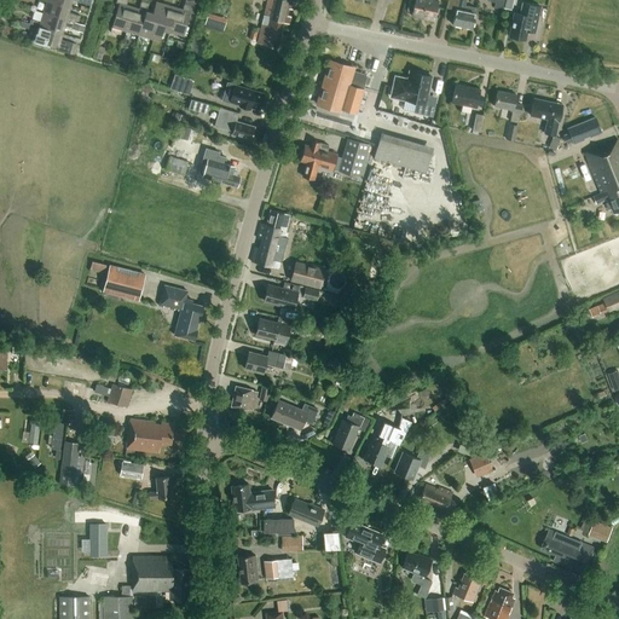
[(68,12),(70,6),(48,0),(46,0),(42,13),(77,23),(79,16),(68,12)]
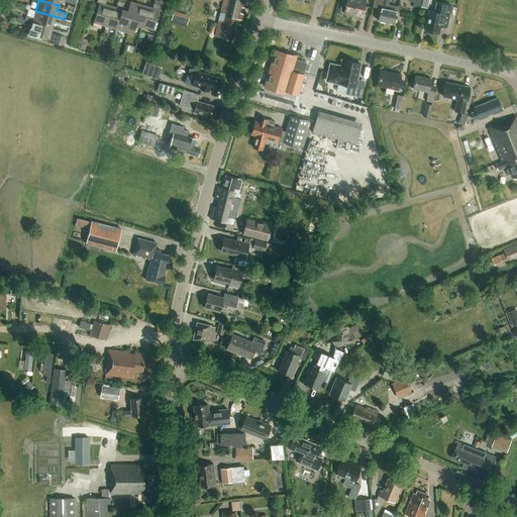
[(105,26),(110,6),(105,5),(106,0),(97,0),(97,2),(99,3),(93,22),(105,26)]
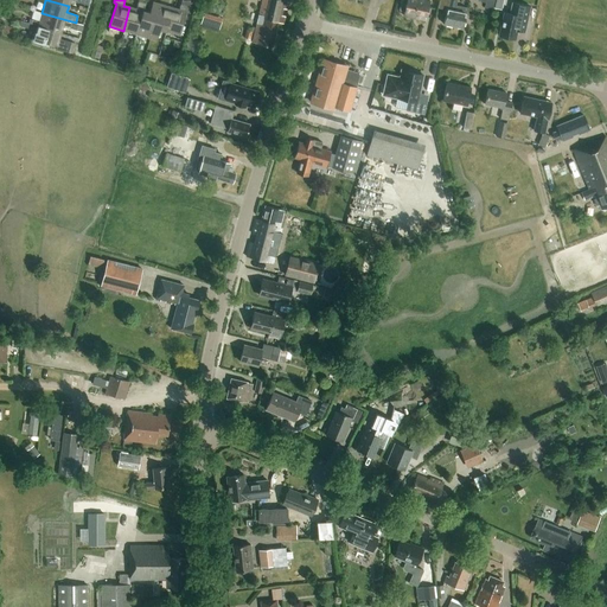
[(136,34),(144,11),(147,0),(145,0),(138,0),(135,8),(129,7),(123,31),(136,34)]
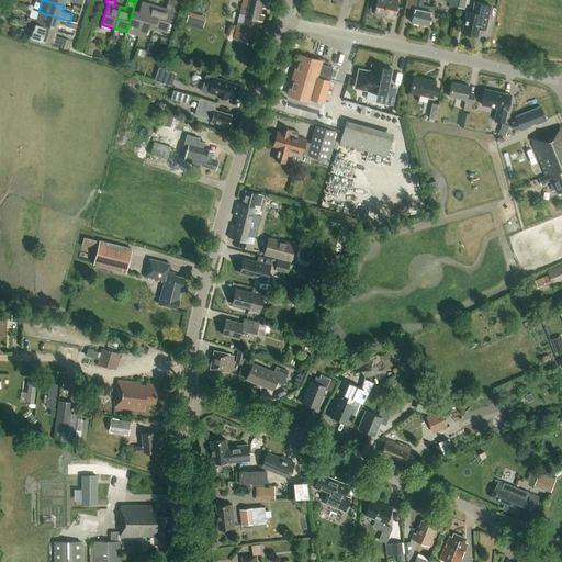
[(160,8),(154,29),(166,32),(172,11),(175,12),(178,3),(168,0),(166,9),(160,8)]
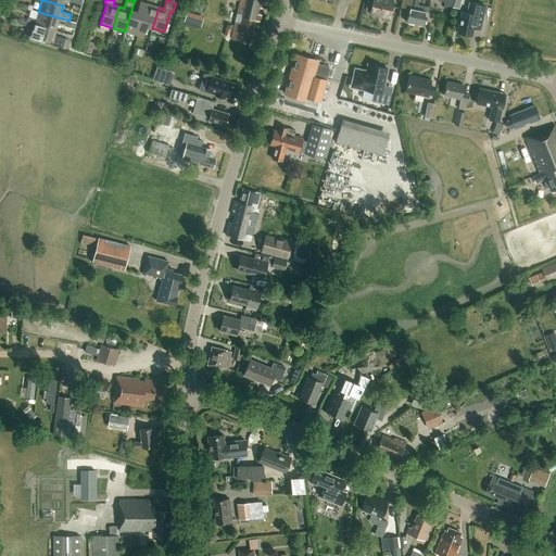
[(260,22),(261,16),(256,15),(258,8),(264,10),(266,0),(239,0),(230,39),(250,43),(255,21),(260,22)]
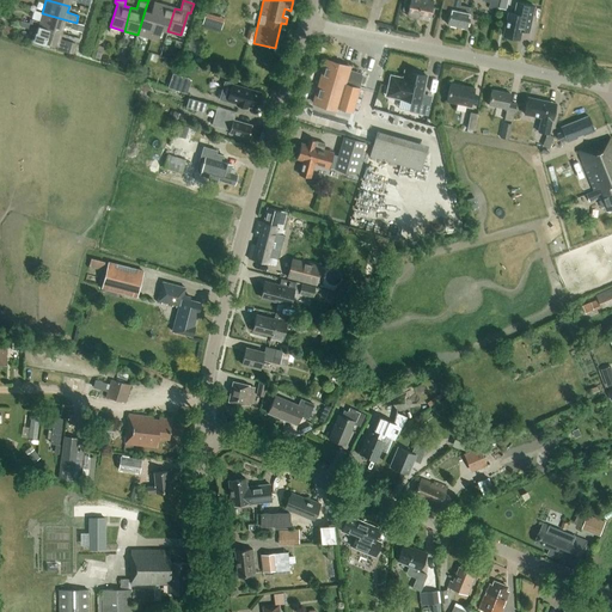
[(428,20),(433,1),(426,0),(409,0),(407,16),(428,20)]
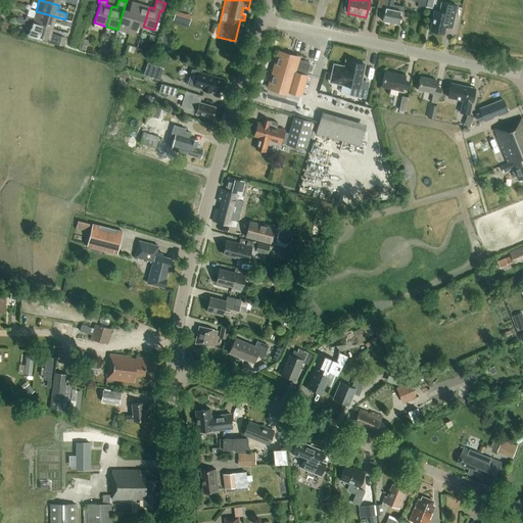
[(382,21),(398,25),(401,6),(392,4),(392,0),(378,0),(378,6),(385,8),(382,21)]
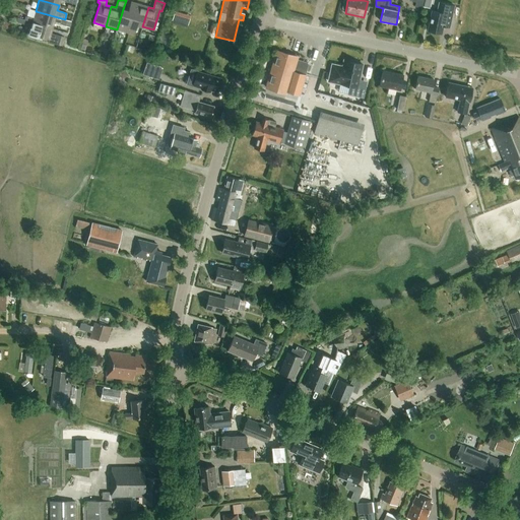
[(129,33),(137,4),(131,2),(128,11),(123,9),(117,29),(129,33)]
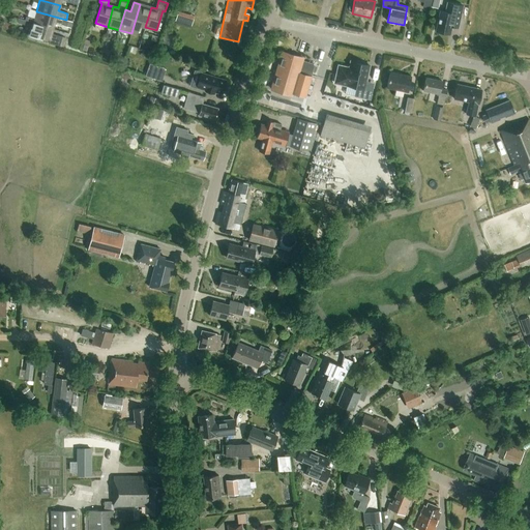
[(449,35),(451,27),(458,29),(463,5),(447,2),(445,11),(439,10),(435,32),(449,35)]
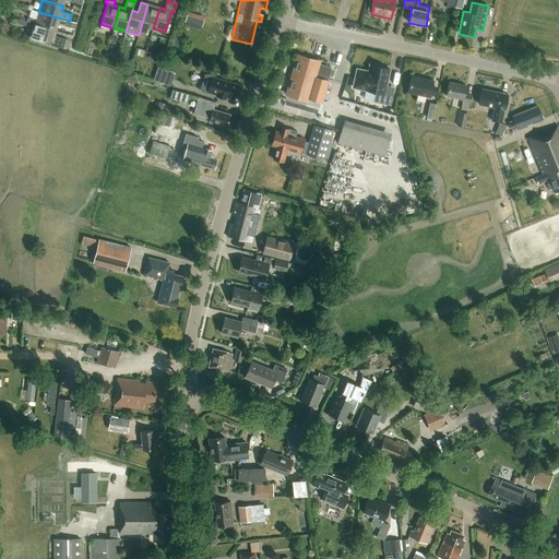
[(153,28),(159,8),(147,4),(139,35),(144,37),(147,27),(153,28)]
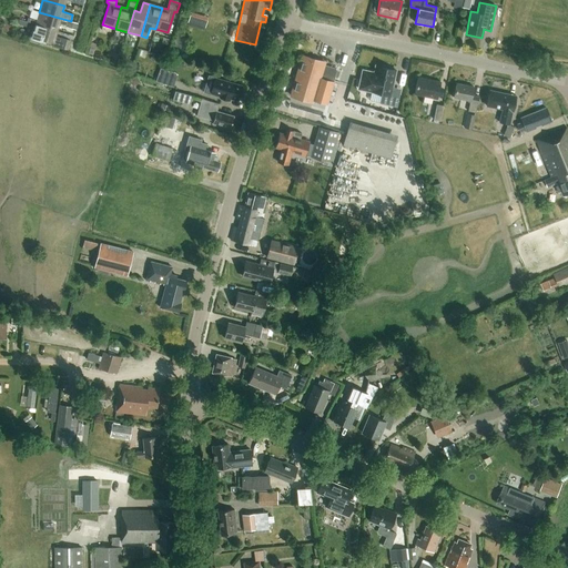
[(69,28),(71,21),(39,12),(36,24),(57,31),(59,26),(69,28)]
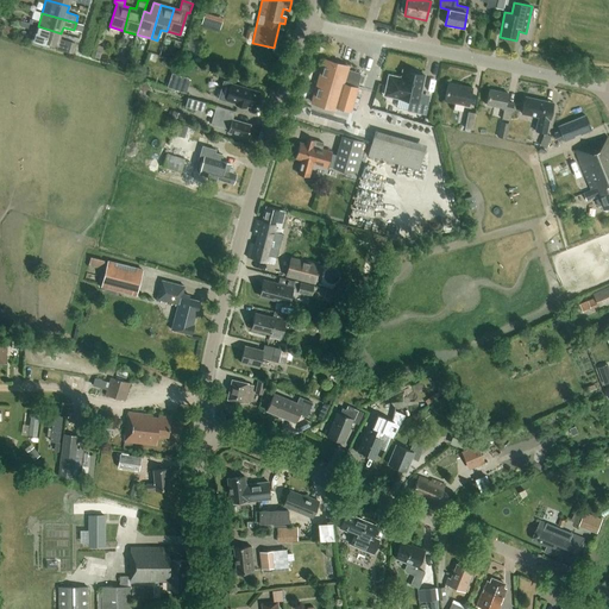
[(60,39),(61,33),(38,26),(33,39),(56,46),(56,50),(73,55),(75,44),(60,39)]
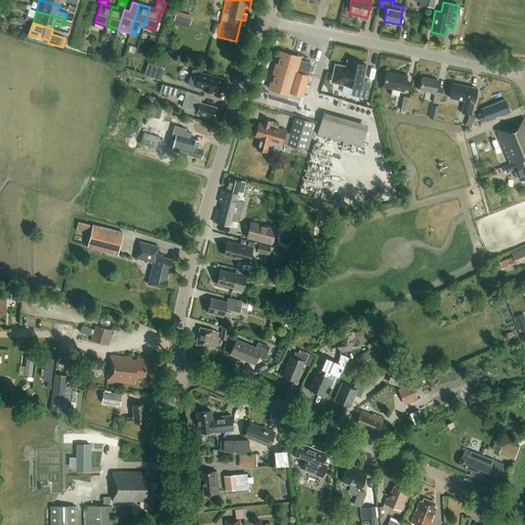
[(301,95),(311,65),(298,61),(299,58),(280,52),(269,89),(289,94),(289,92),(301,95)]
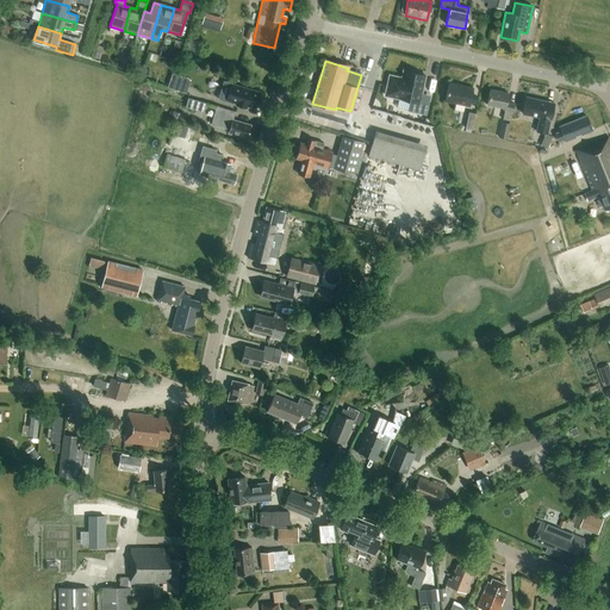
[(408,73),(403,72),(402,78),(390,75),(385,94),(410,100),(408,110),(425,114),(430,97),(421,94),(425,74),(419,73),(418,72),(411,69),(409,70),(408,70),(408,73)]
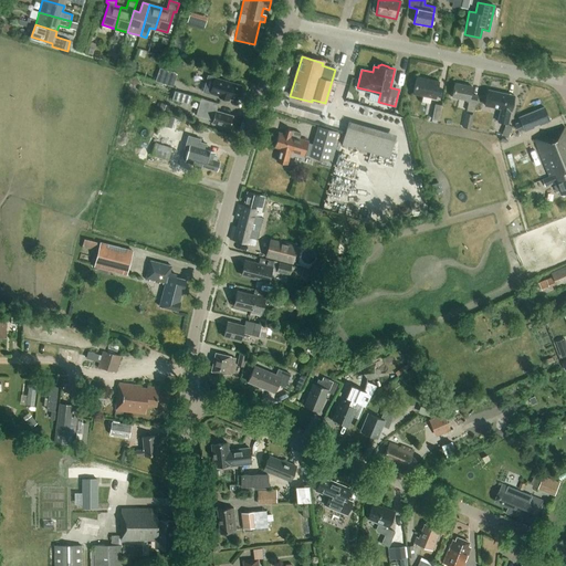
[(177,73),(159,67),(155,80),(173,86),(177,73)]
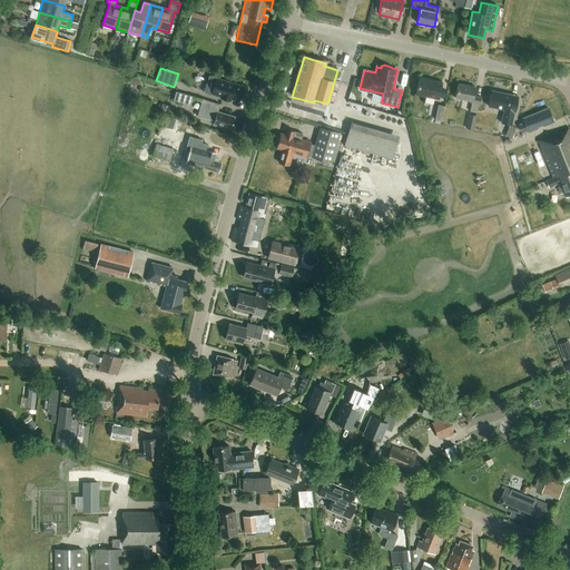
[(209,77),(205,92),(220,97),(220,98),(231,101),(231,99),(238,101),(241,95),(243,95),(244,89),(243,88),(243,87),(225,82),(226,81),(209,77)]
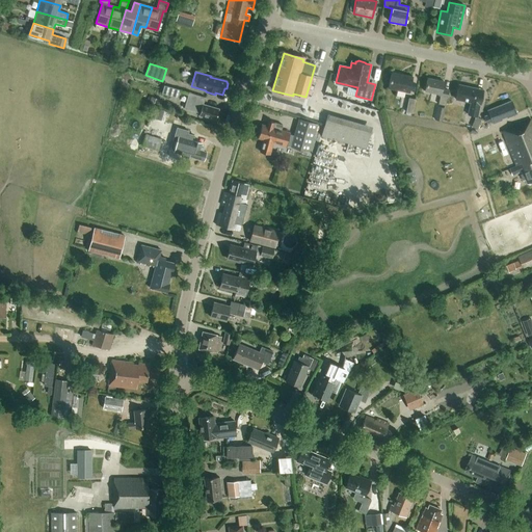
[(408,92),(411,77),(391,72),(388,88),(408,92)]
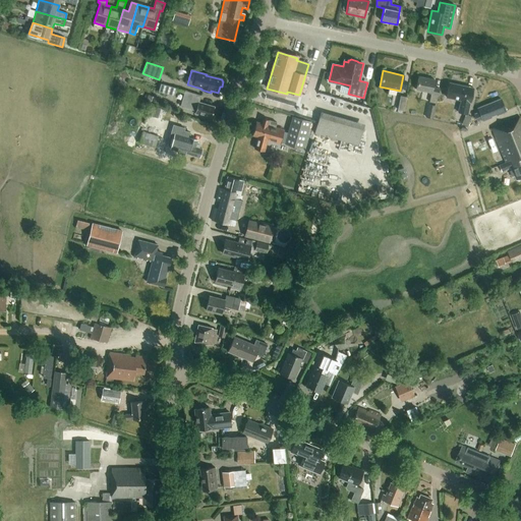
[(436,103),(438,96),(439,89),(432,88),(433,79),(419,76),(416,90),(430,93),(430,94),(429,102),(436,103)]
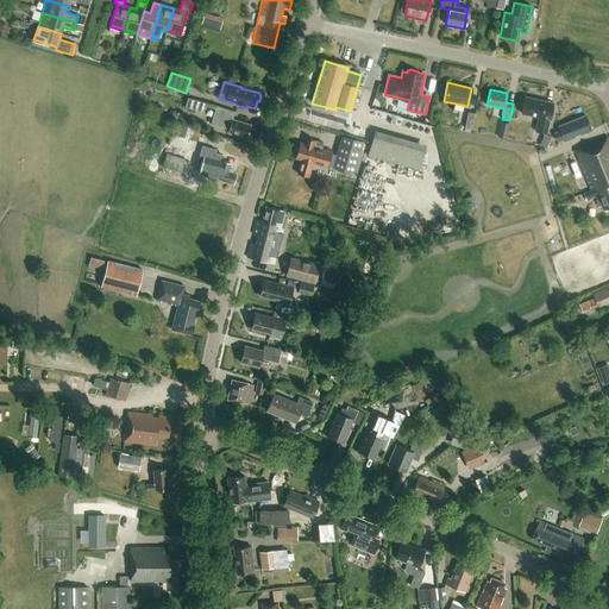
[(550,120),(553,102),(525,96),(521,113),(539,117),(535,131),(546,133),(548,119),(550,120)]
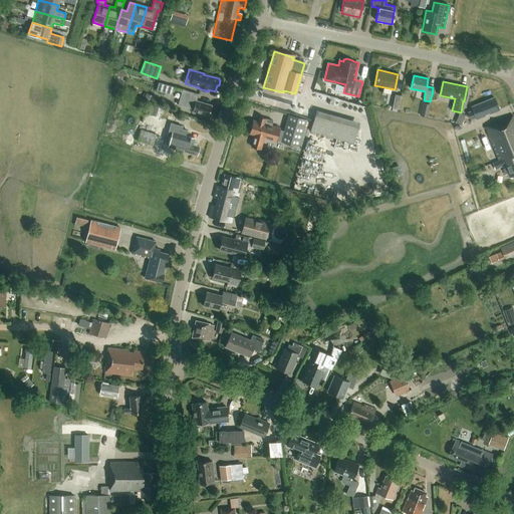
[(158,83),(156,90),(172,95),(174,87),(158,83)]
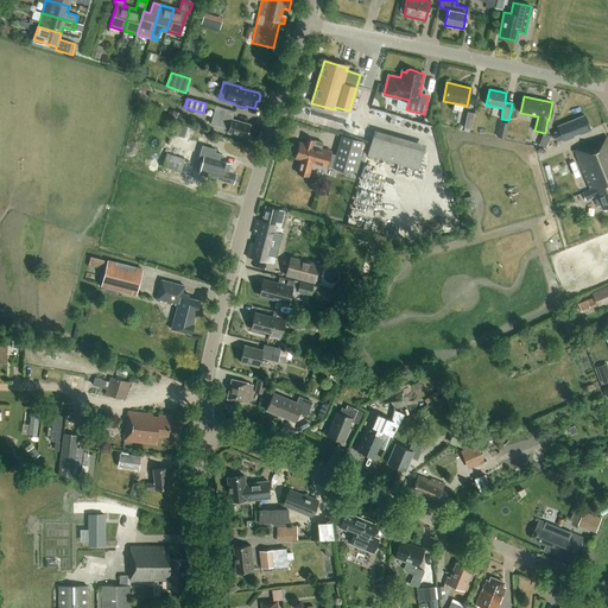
[(215,106),(213,114),(209,124),(228,130),(227,132),(228,132),(228,134),(233,135),(233,134),(246,138),(249,125),(230,120),(233,111),(215,106)]
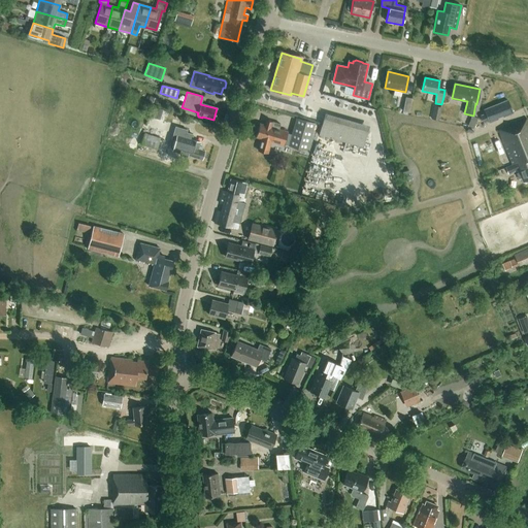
[(409,112),(413,99),(405,97),(402,111),(409,112)]
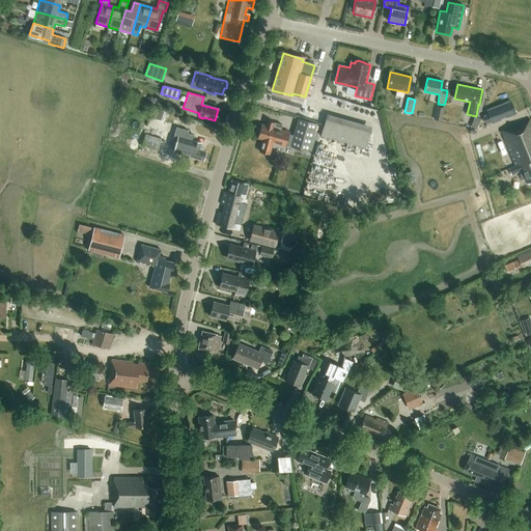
[(515,114),(510,101),(485,110),(487,114),(482,116),(485,123),(491,121),(492,123),(501,120),(501,118),(505,117),(505,118),(515,114)]
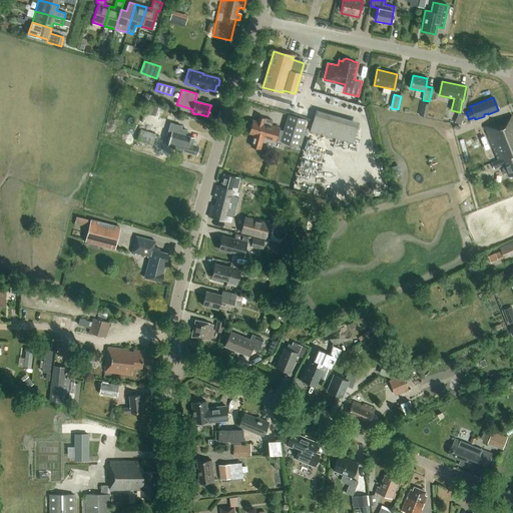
[(429,104),(421,102),(419,115),(426,117),(429,104)]
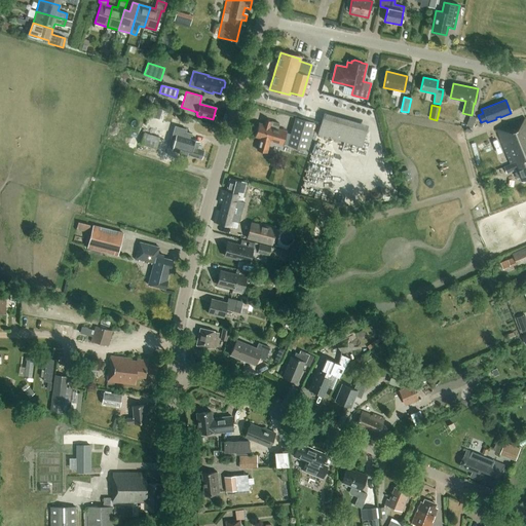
[(161,109),(152,106),(149,114),(149,116),(158,119),(159,117),(161,109)]
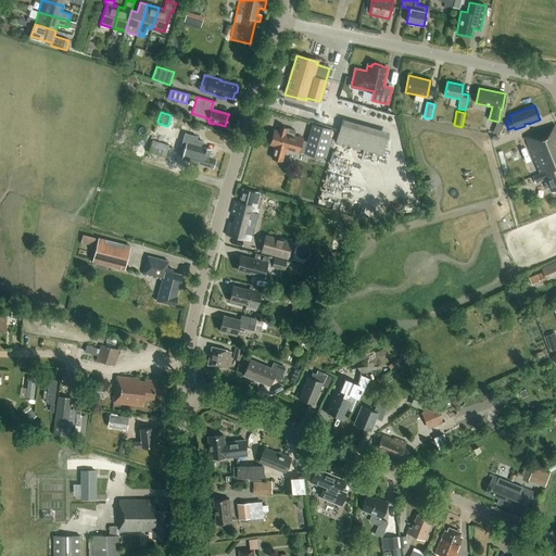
[(382,155),(389,131),(342,118),(336,142),(382,155)]
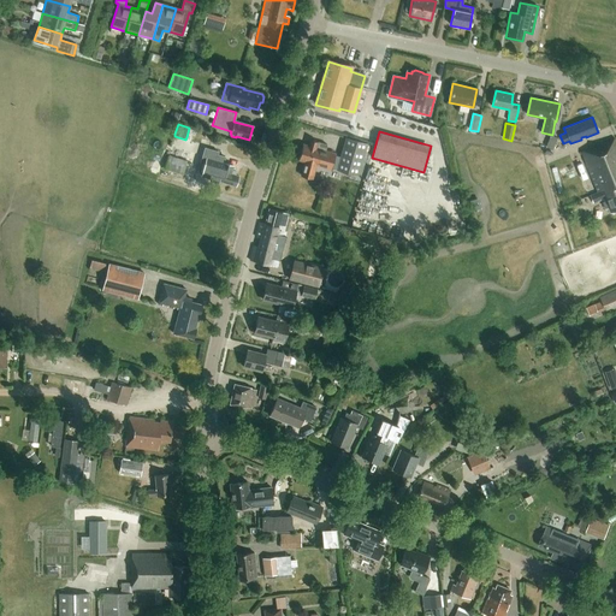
[(552,148),(556,137),(550,135),(546,146),(552,148)]
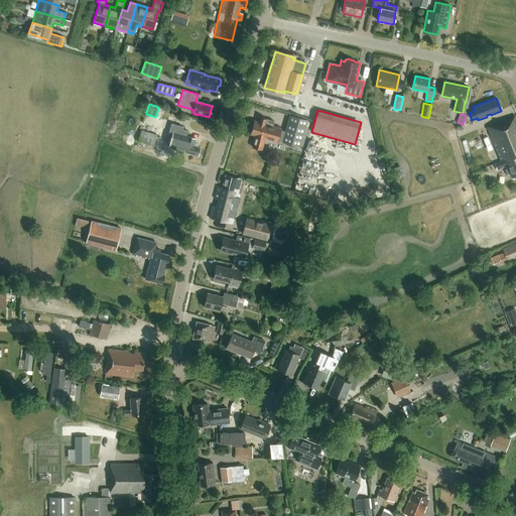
[(307,120),(291,116),(283,143),(299,148),(307,120)]
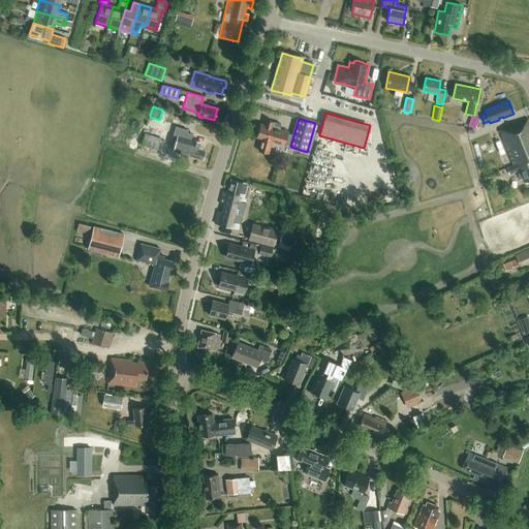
[(528,122),(528,120),(500,130),(514,165),(507,168),(509,174),(517,172),(520,180),(522,179),(524,183),(528,181),(528,122)]
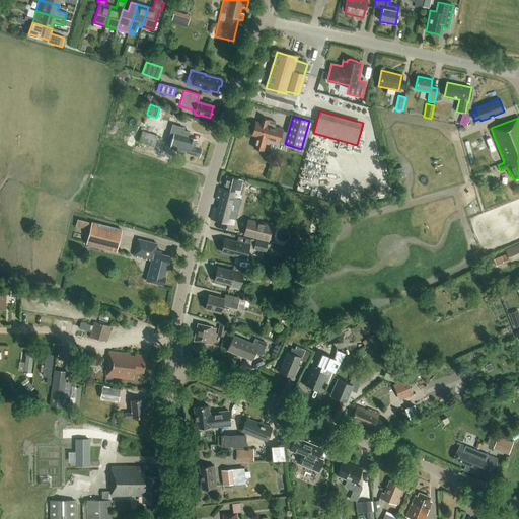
[(253,148),(262,151),(266,139),(275,142),(279,143),(280,142),(285,144),(288,133),(283,131),(283,130),(279,129),(274,128),(276,123),(262,119),(260,124),(255,123),(251,135),(256,137),(253,148)]
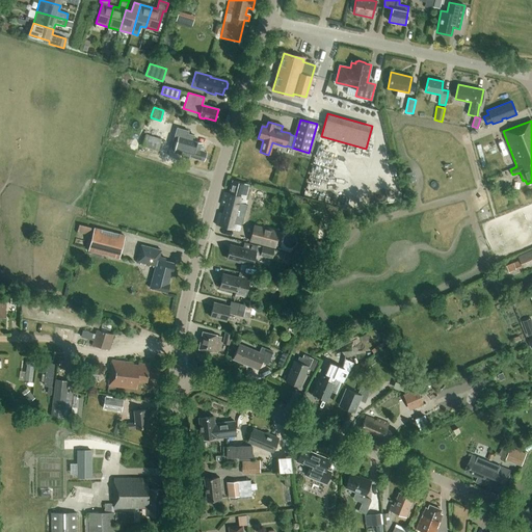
[(164,132),(148,127),(141,144),(158,150),(164,132)]
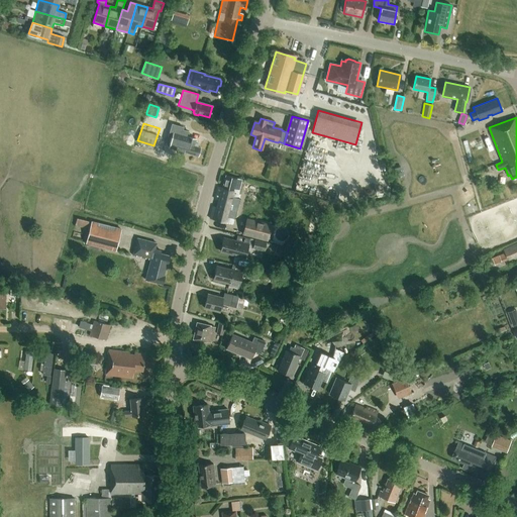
[(196,139),(181,135),(183,127),(171,124),(166,144),(172,146),(172,148),(183,151),(198,157),(200,147),(197,146),(198,144),(195,143),(196,139)]
